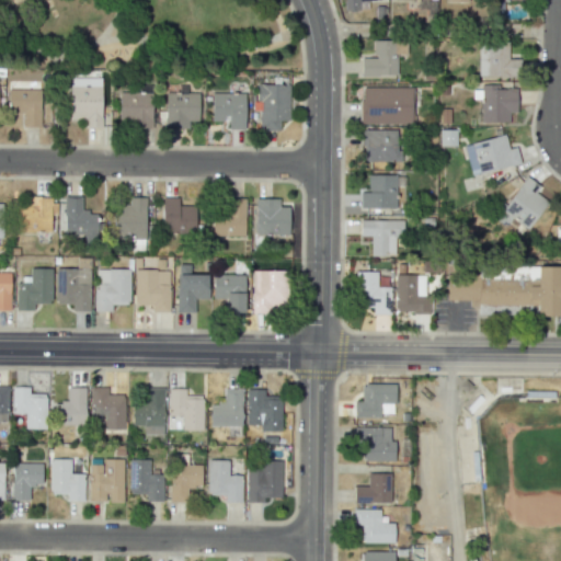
[(378,0),(344,0),(344,11),(359,11),(359,1),(378,0)]
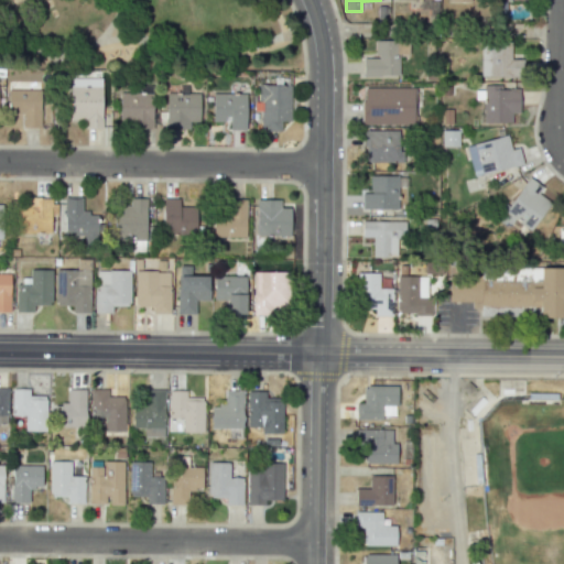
[(362,76),(398,75),(398,54),(408,54),(408,40),(375,41),(376,57),(362,57),(362,76)]
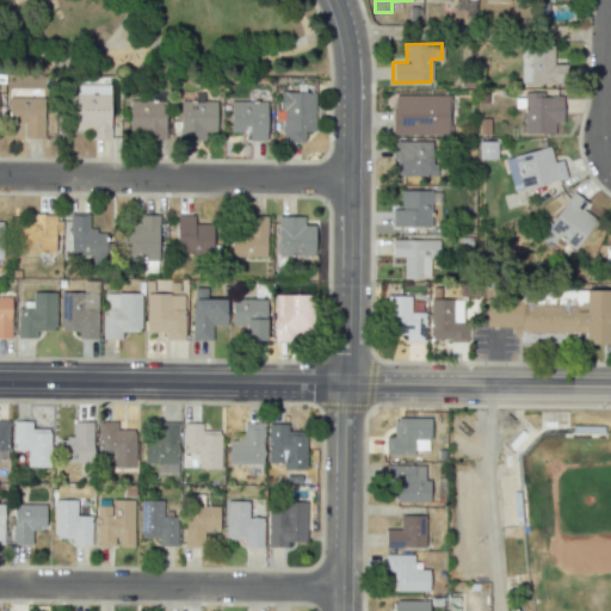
[(520,84),(568,82),(567,63),(553,65),(553,45),(519,45),(520,84)]
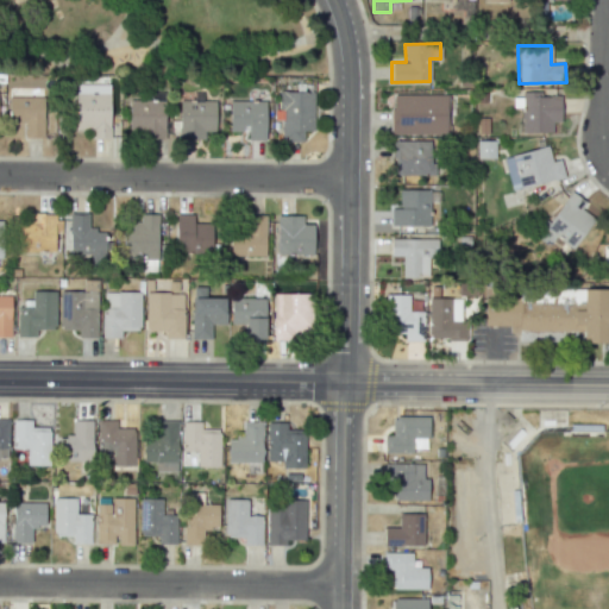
[(110,85),(74,85),(74,130),(90,130),(90,138),(108,138),(110,85)]
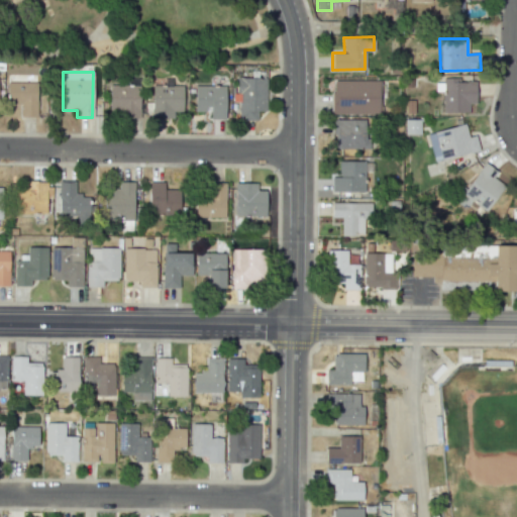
[(265,78),(237,78),(238,120),(256,120),(256,111),(266,111),(265,78)]
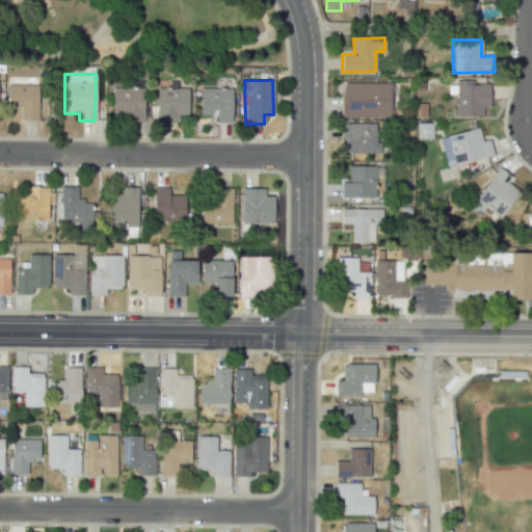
[(482,115),(482,107),(489,106),(488,83),(472,84),(472,80),(454,80),(454,116),(482,115)]
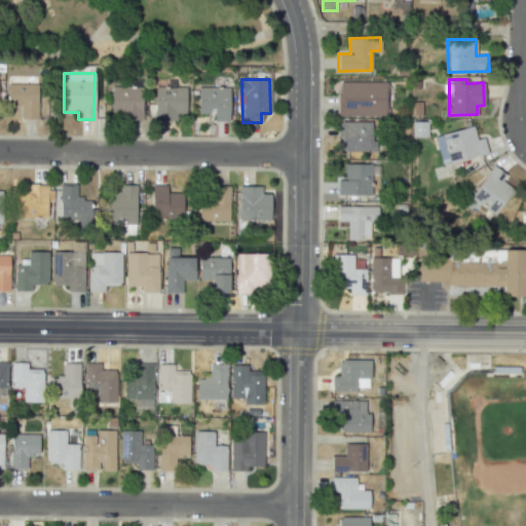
[(386,81),(337,82),(338,117),(386,116),(386,81)]
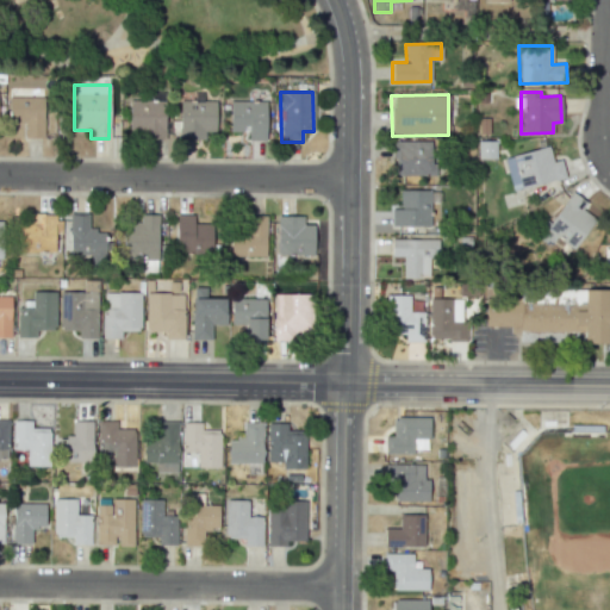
[(43,138),(44,98),(8,97),(7,123),(25,124),(24,137),(43,138)]
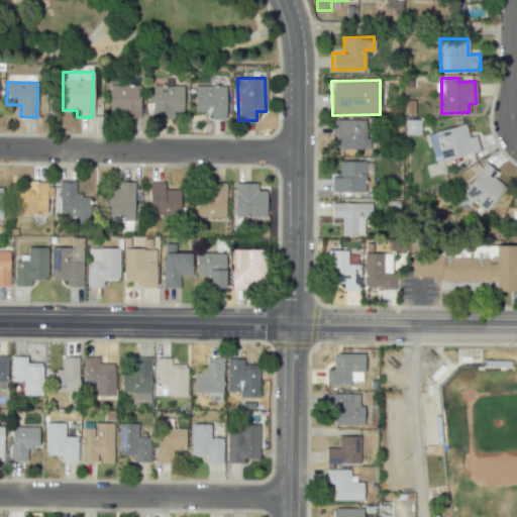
[(139,118),(139,85),(108,85),(109,112),(118,112),(118,118),(139,118)]
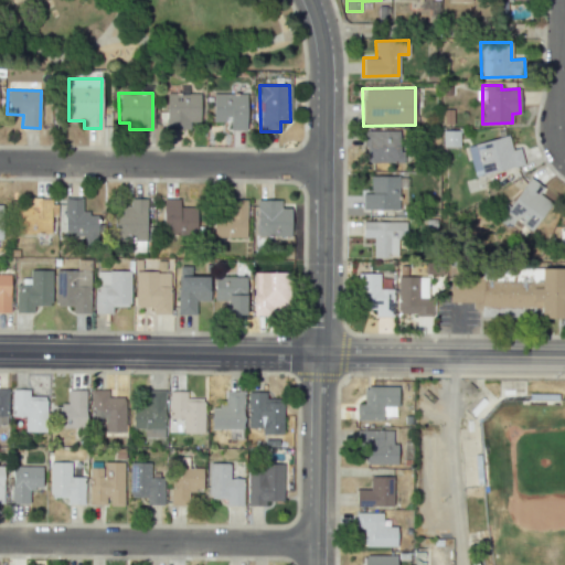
[(200,94),(166,93),(166,129),(189,129),(190,120),(199,120),(200,94)]
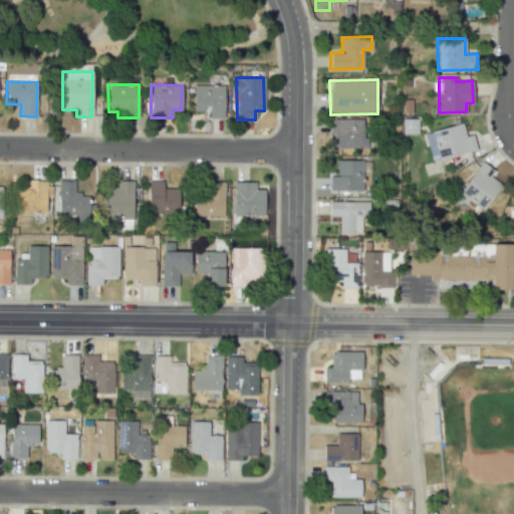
[(209,111),(209,118),(223,118),(223,85),(194,84),(193,110),(209,111)]
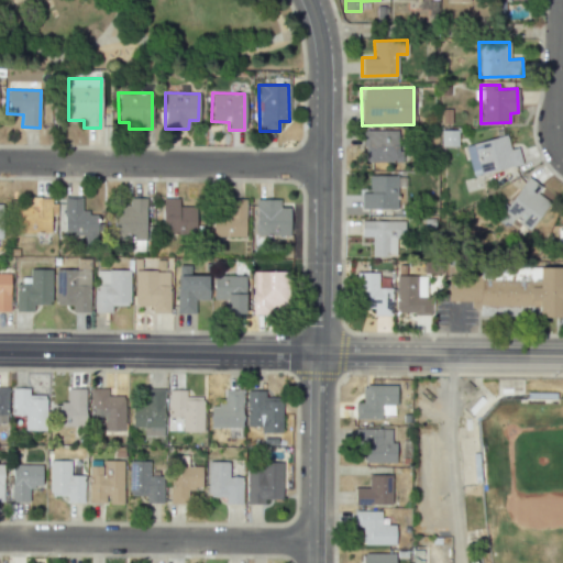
[(399,129),(363,131),(364,163),(400,162),(399,129)]
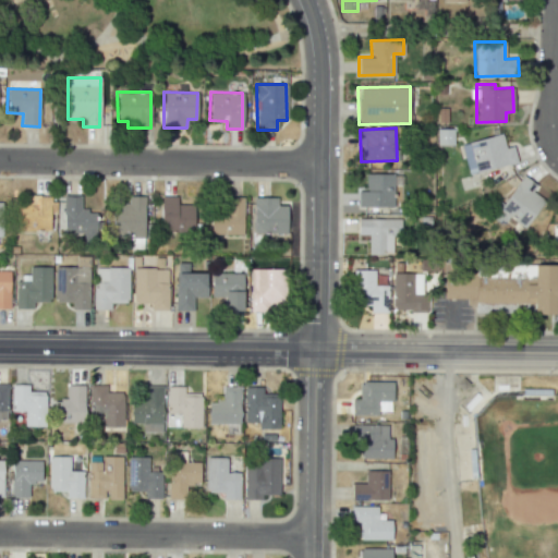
[(460,144),(468,173),(517,161),(512,146),(505,148),(501,134),(460,144)]
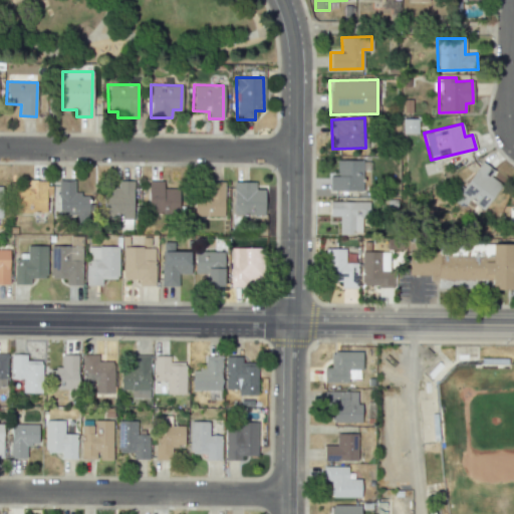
[(361,160),(336,161),(336,176),(329,176),(329,191),(362,190),(361,160)]
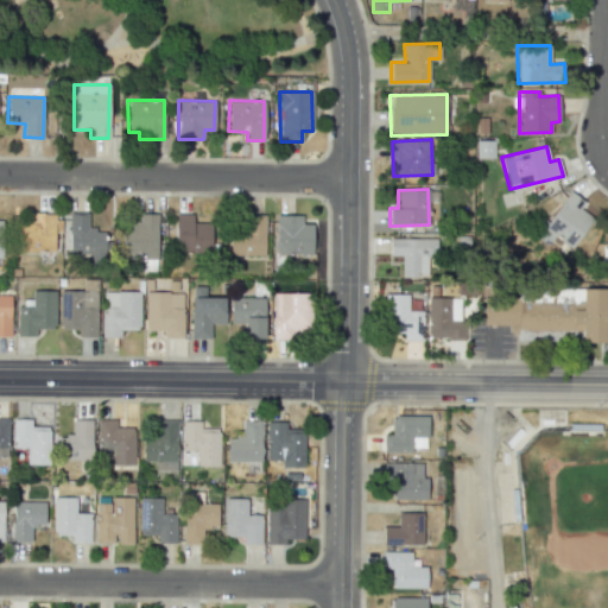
[(593,217),(578,209),(584,201),(569,191),(544,228),(572,247),(593,217)]
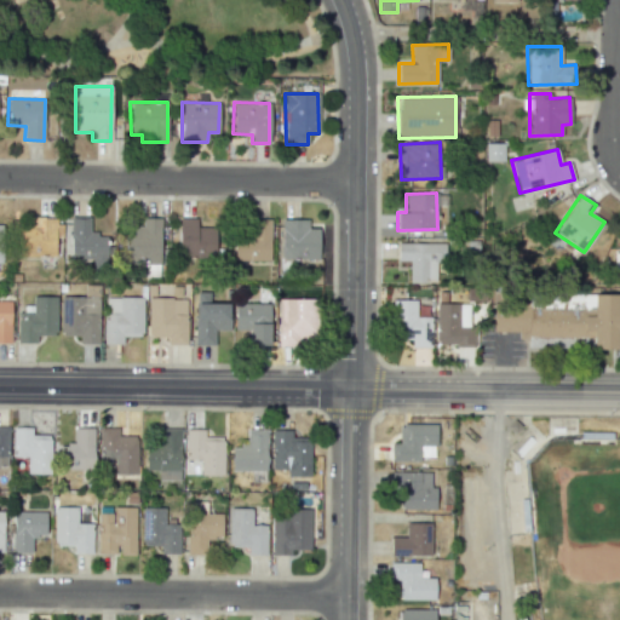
[(18,256),(45,257),(44,265),(55,265),(55,217),(18,217),(18,256)]
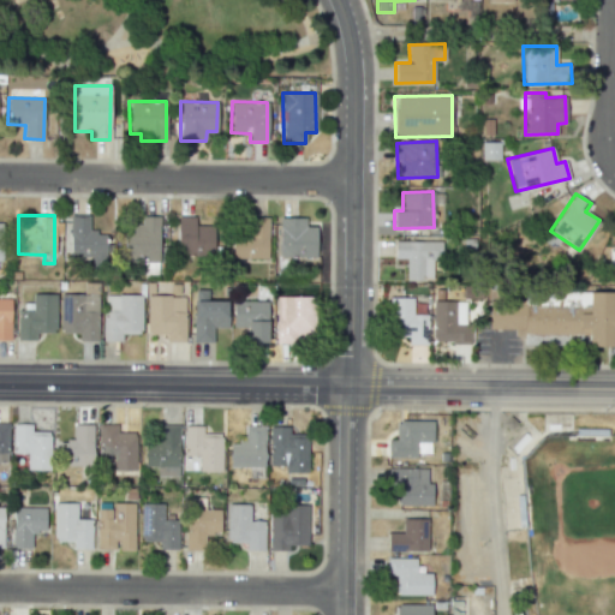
[(88,232),(88,215),(69,215),(70,257),(105,257),(103,232),(88,232)]
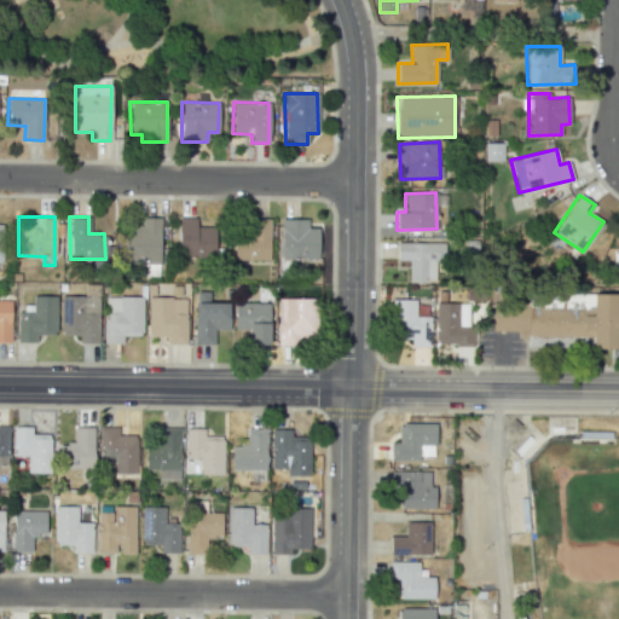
[(160,218),(142,218),(142,226),(125,226),(123,262),(158,262),(160,218)]
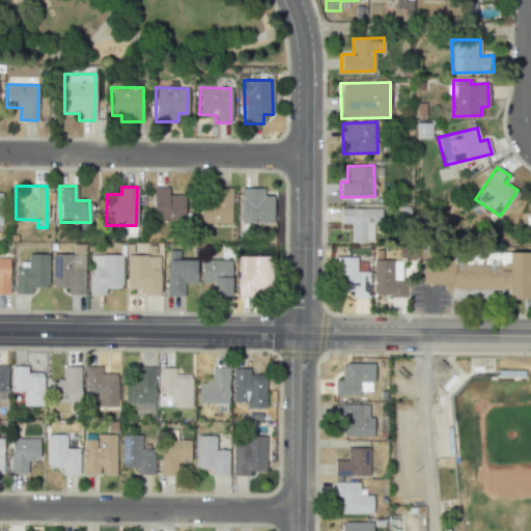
[(152,219),(184,219),(184,195),(168,194),(168,187),(152,187),(152,219)]
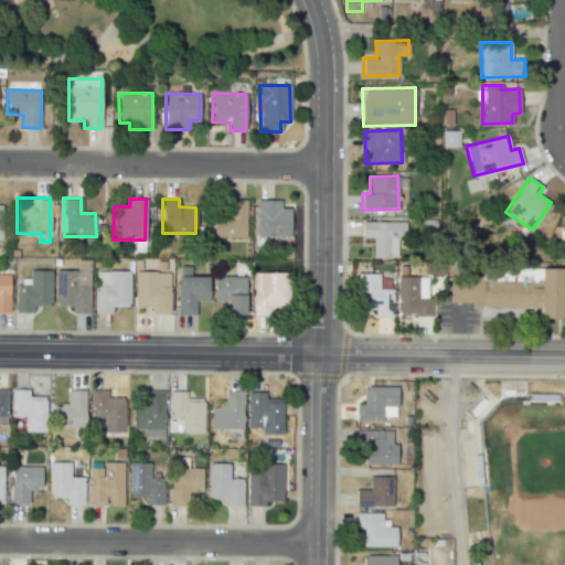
[(213,237),(246,238),(246,201),(213,200),(213,237)]
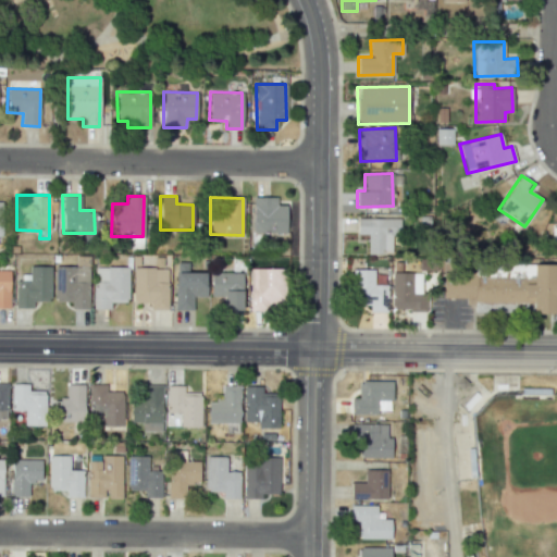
[(276,197),(252,197),(252,233),(286,233),(287,206),(276,205),(276,197)]
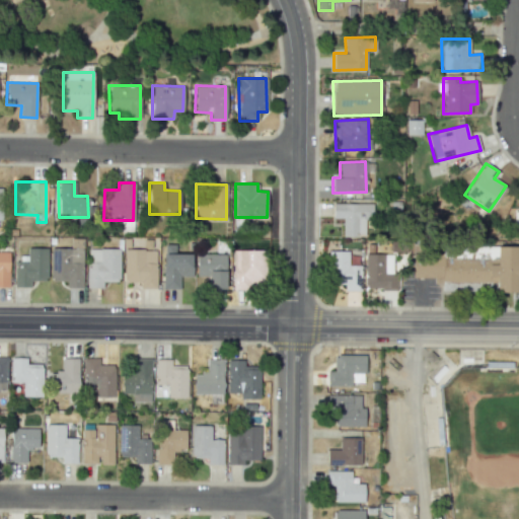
[(372,204),(332,203),(332,218),(343,218),(342,236),(364,237),(365,220),(372,220),(372,204)]
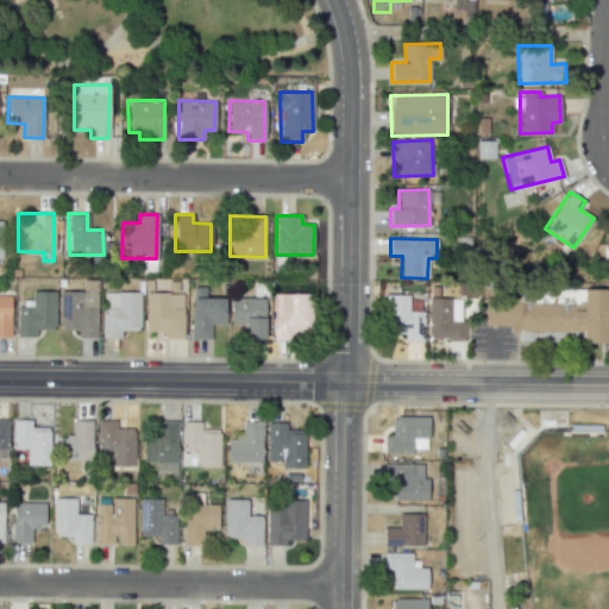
[(192,339),(211,339),(211,324),(225,324),(225,297),(205,297),(205,287),(192,287),(192,339)]
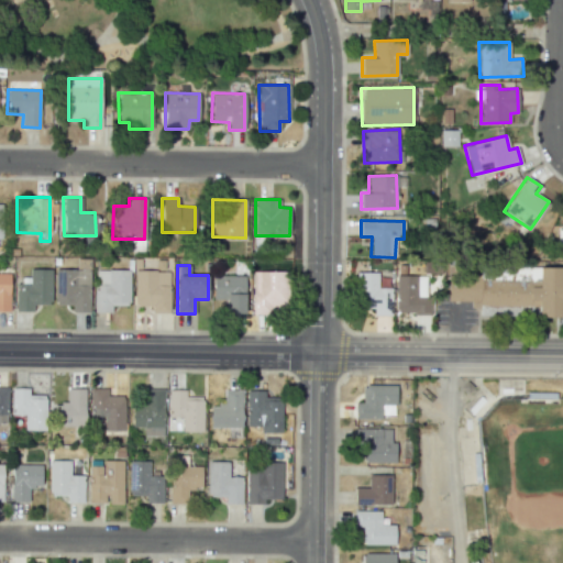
[(560,267),(486,267),(486,276),(446,276),(446,301),(470,301),(470,306),(537,306),(537,317),(560,317),(560,301),(562,301),(562,285),(560,286),(560,267)]
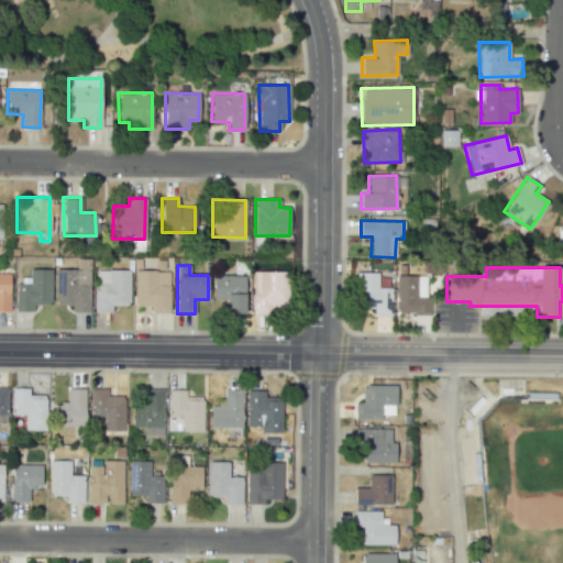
[(32,311),(33,304),(50,305),(51,269),(30,268),(29,280),(15,280),(15,311),(32,311)]
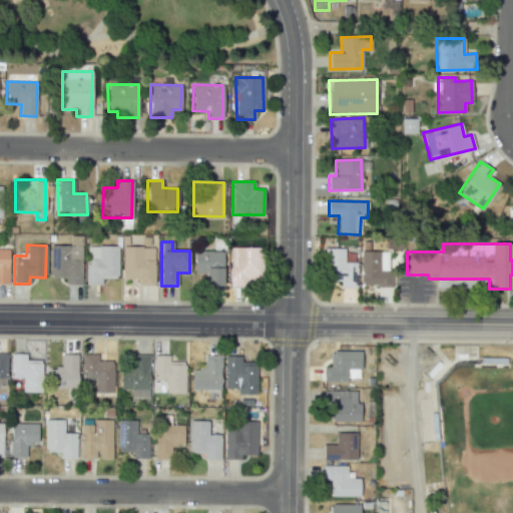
[(65,284),(81,285),(82,245),(50,244),(49,278),(65,278),(65,284)]
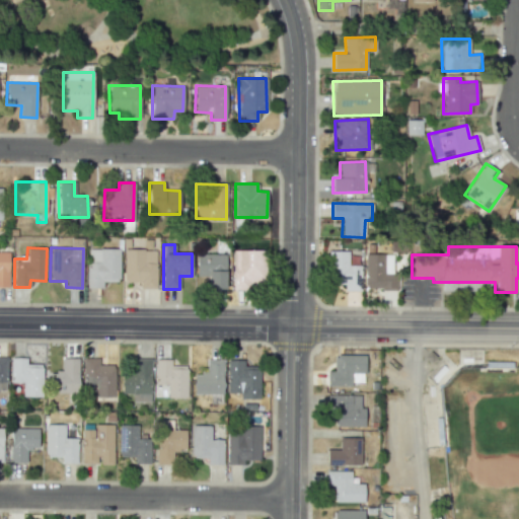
[(86,288),(103,288),(103,282),(119,282),(119,249),(87,248),(86,288)]
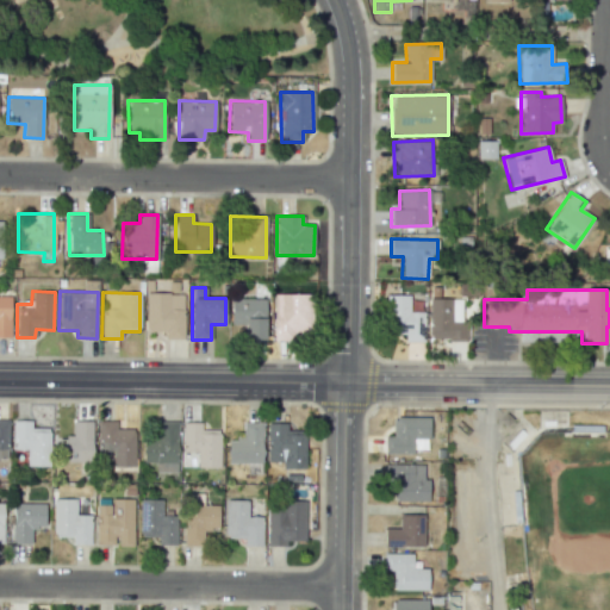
[(144,331),(165,331),(163,338),(184,340),(185,293),(145,292),(144,331)]
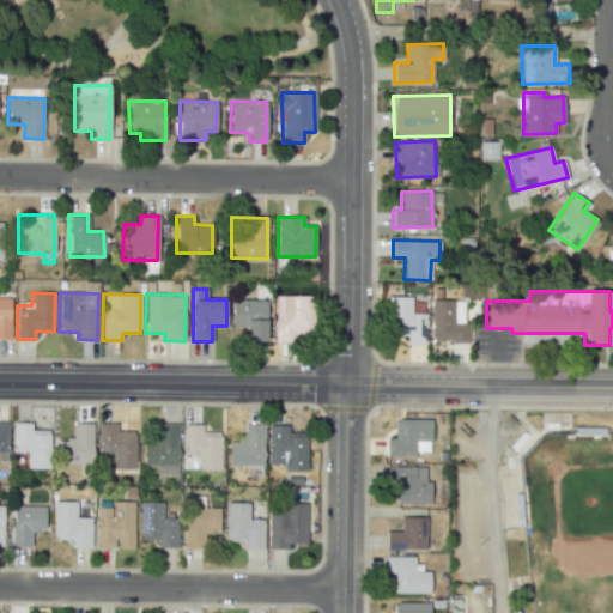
[(308,337),(309,296),(275,295),(274,335),(308,337)]
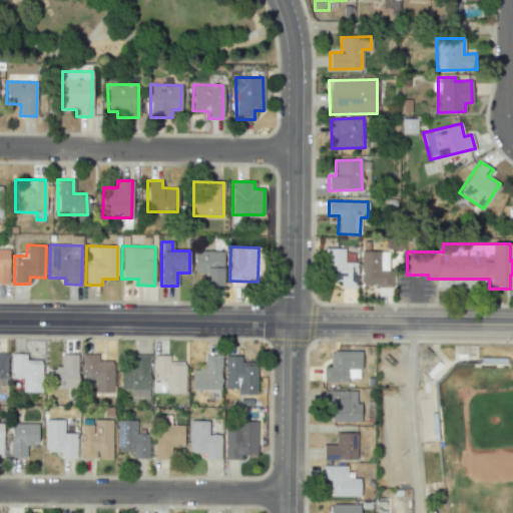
[(357,288),(357,263),(344,262),(344,248),(324,247),(324,281),(341,281),(341,288),(357,288)]
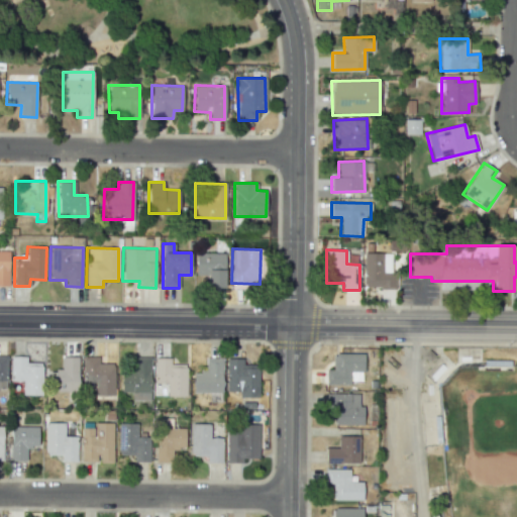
[(0,286),(8,286),(8,250),(0,250),(0,286)]
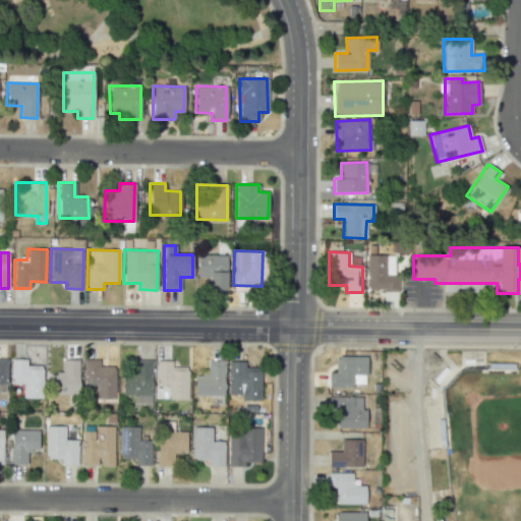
[(226,255),(197,254),(196,277),(210,278),(209,290),(225,290),(226,255)]
